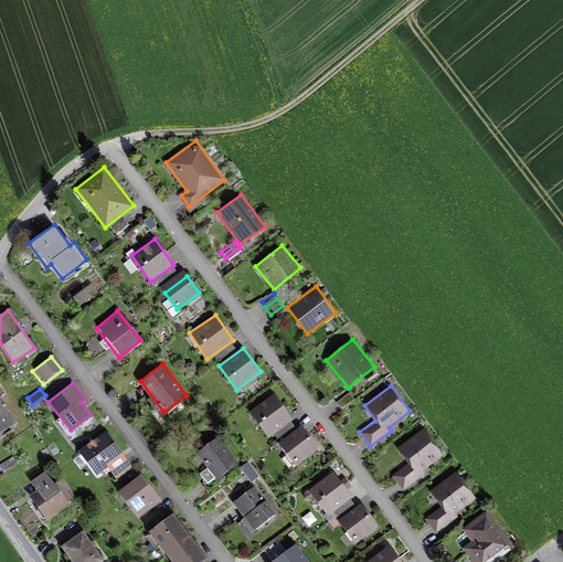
[(347,391),(335,400),(339,406),(351,396),(347,391)]
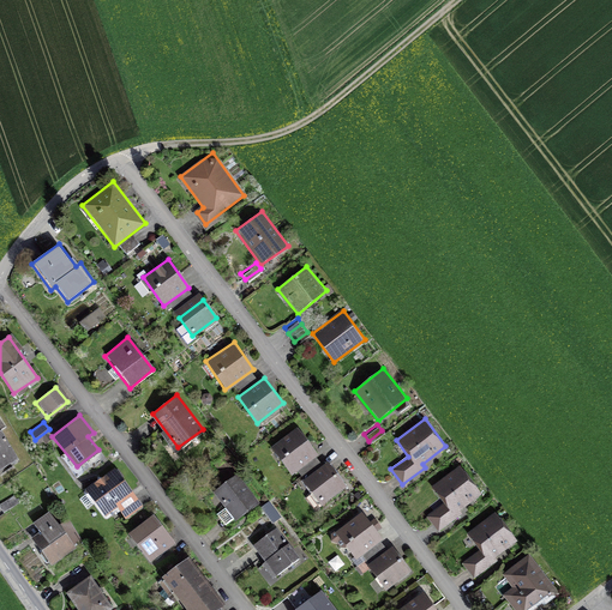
[(318,454),(299,427),(271,446),(291,475),(318,454)]
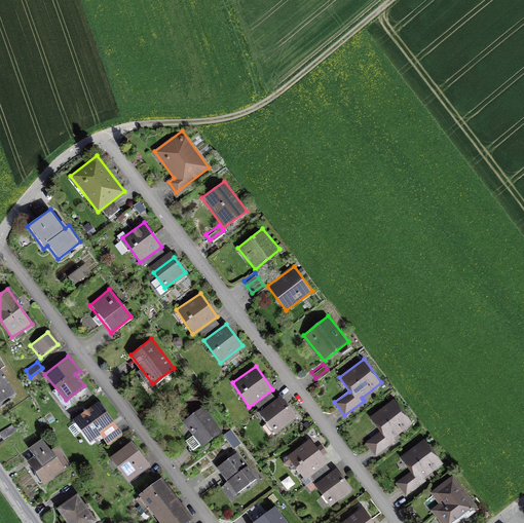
[(0,402),(12,395),(0,373),(0,402)]
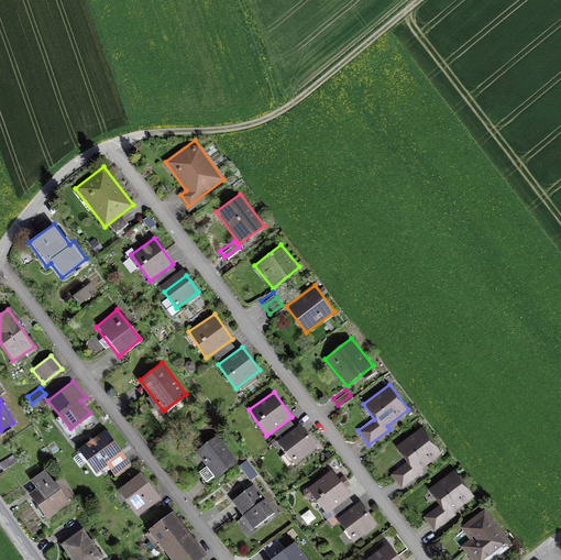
[(317,447),(300,424),(275,442),(292,464),(317,447)]
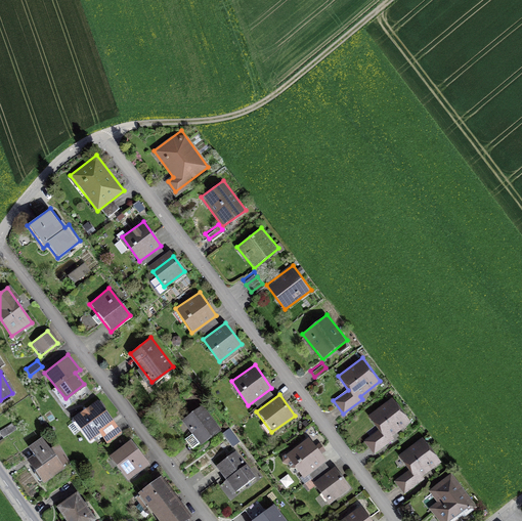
[(410,420),(393,396),(368,415),(379,429),(363,440),(374,452),(393,438),(391,435),(410,420)]
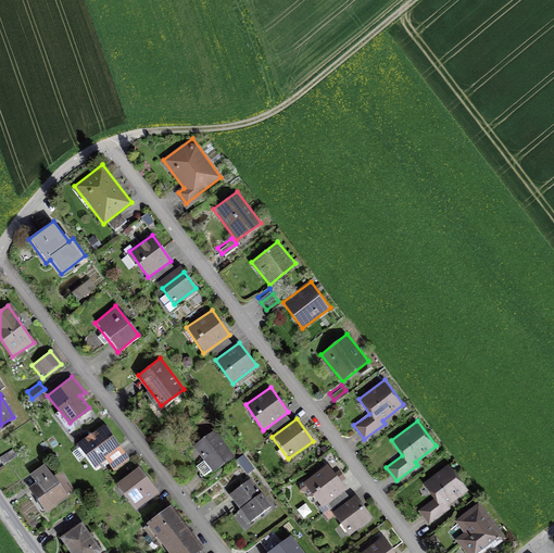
[(128,457),(103,424),(76,443),(96,468),(106,460),(113,468),(128,457)]
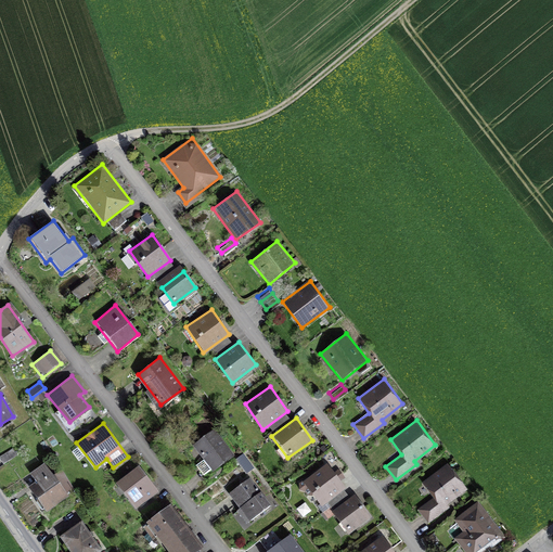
[(233,452),(214,427),(193,443),(213,467),(233,452)]
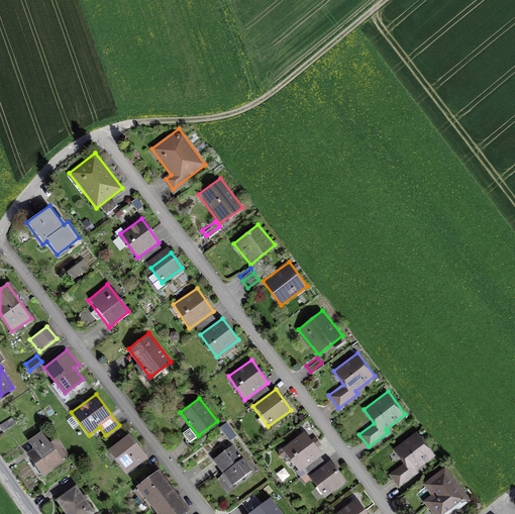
[(10,415),(0,421),(0,427),(1,429),(13,421),(10,415)]
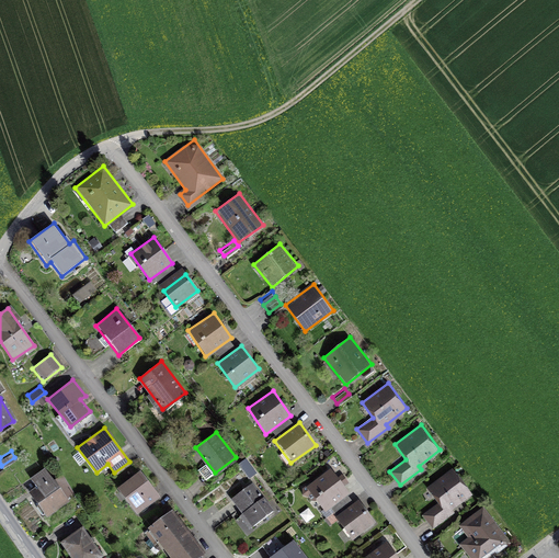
[(244,455),(237,459),(240,465),(248,459),(244,455)]
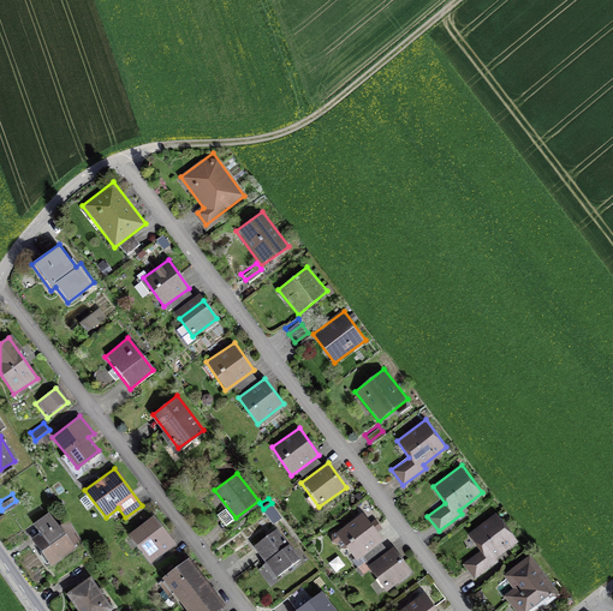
[(279,514),(272,503),(263,509),(272,520),(279,514)]
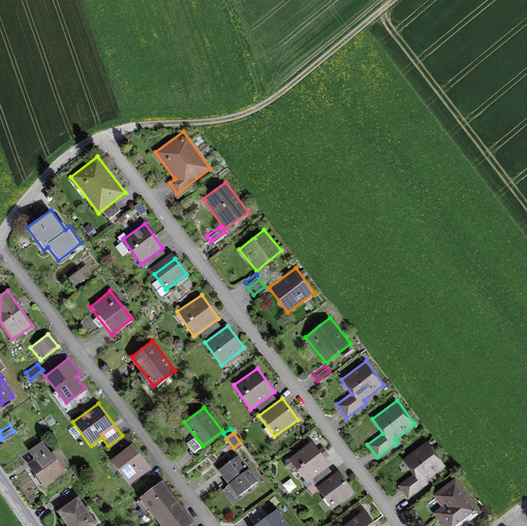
[(64,470),(41,440),(28,451),(34,459),(28,464),(43,485),(64,470)]
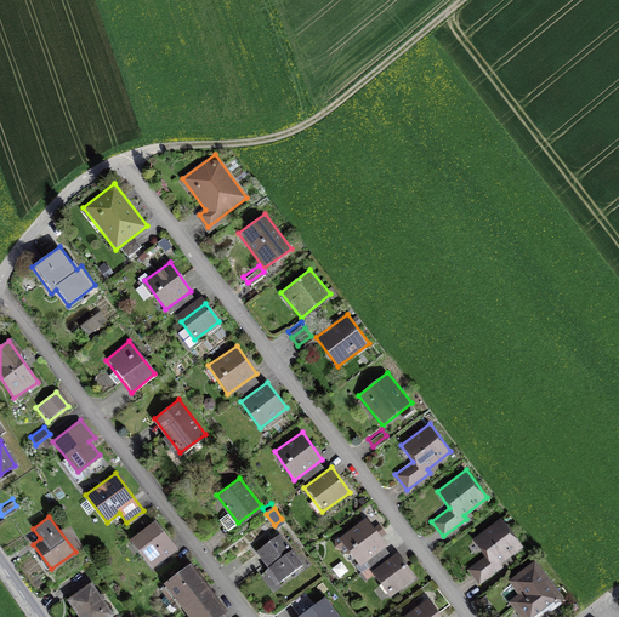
[(522,544),(501,516),(472,538),(484,555),(467,567),(478,583),(501,566),(499,561),(522,544)]
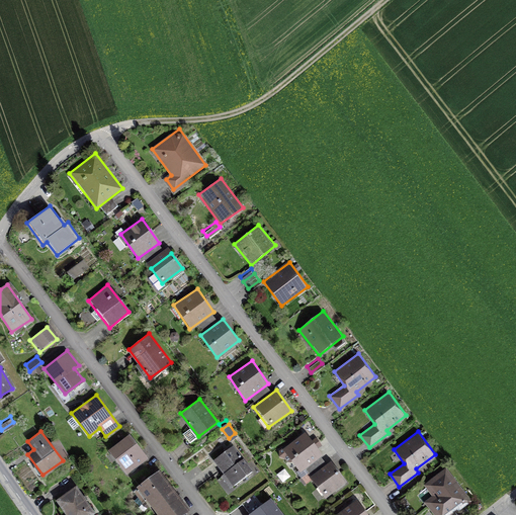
[(147,457),(129,433),(107,450),(126,475),(147,457)]
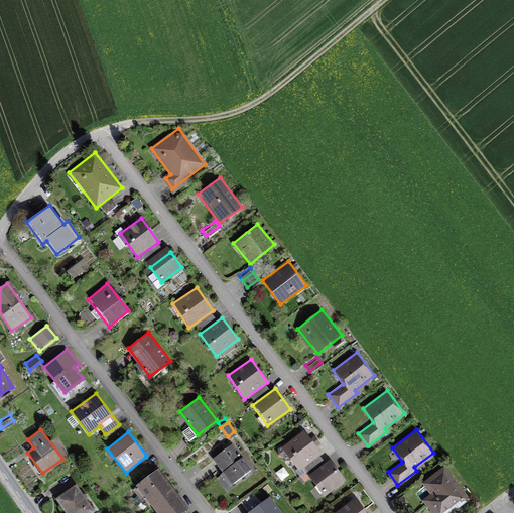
[(322,453),(308,435),(286,453),(299,470),(322,453)]
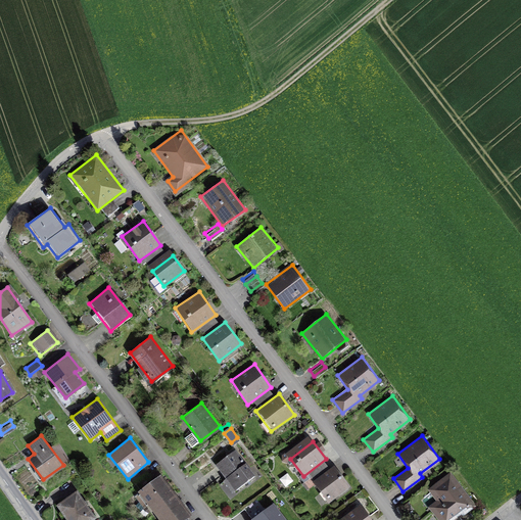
[(254,473),(235,448),(216,464),(234,488),(254,473)]
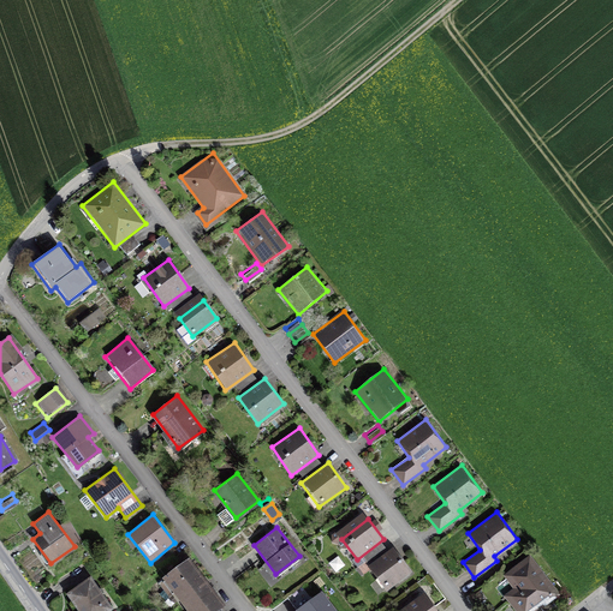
[(411,570),(393,547),(368,567),(386,589),(411,570)]
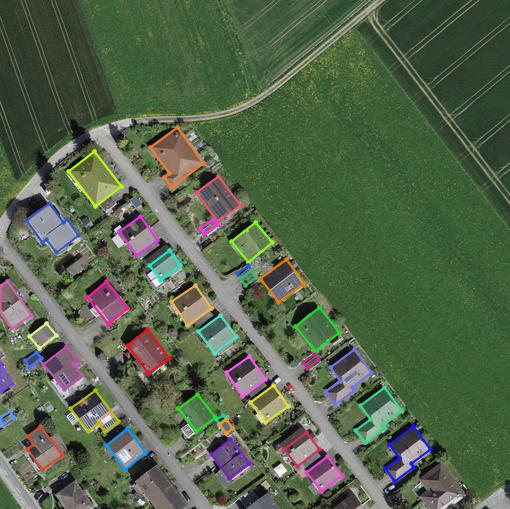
[(445,508),(465,494),(440,461),(418,478),(428,491),(421,497),(430,508),(445,508)]
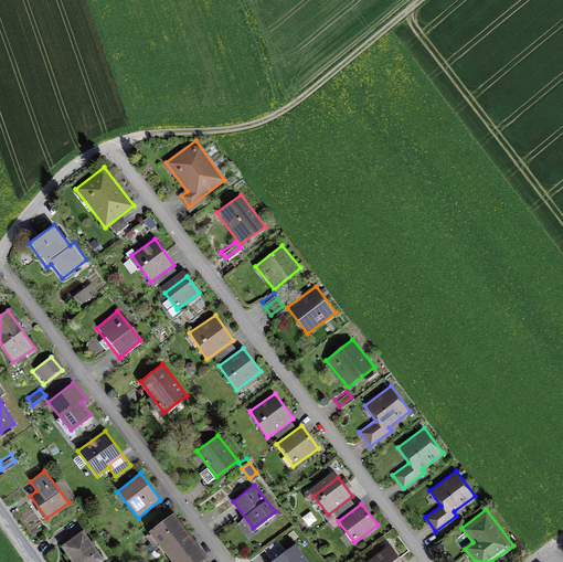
[(197,561),(205,555),(172,512),(147,532),(170,561),(197,561)]
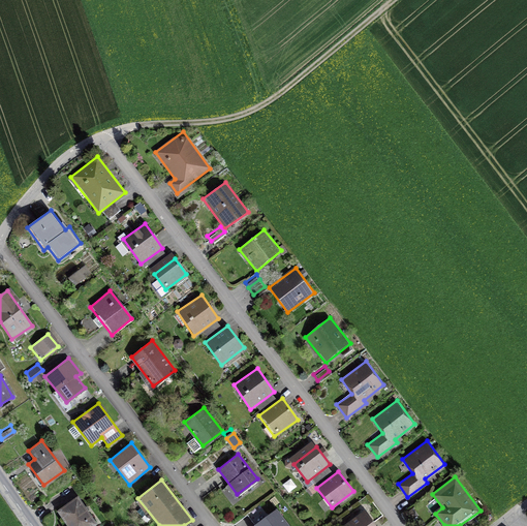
[(91,525),(95,524),(75,497),(56,513),(65,525),(91,525)]
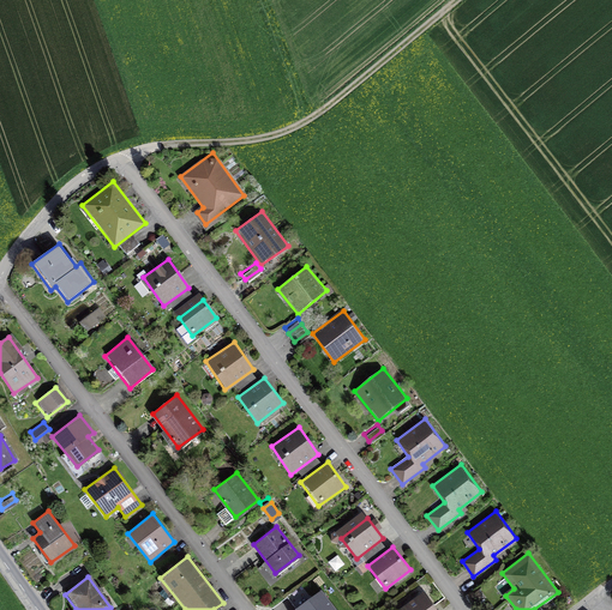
[(437,609),(424,591),(397,609),(437,609)]
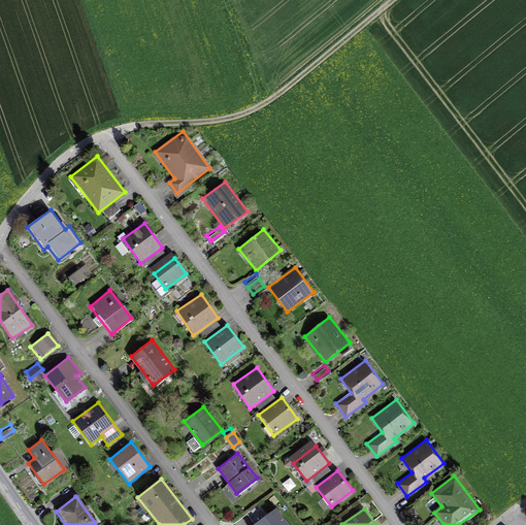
[(286,524),(275,512),(257,524),(286,524)]
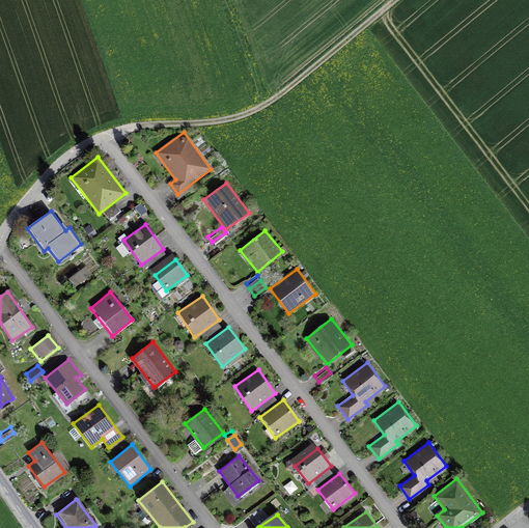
All buildings are outlined.
